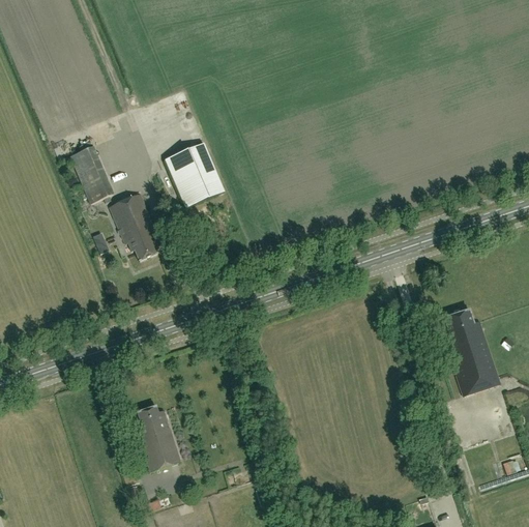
[(164,158),(184,207),(223,191),(202,142),(164,158)]
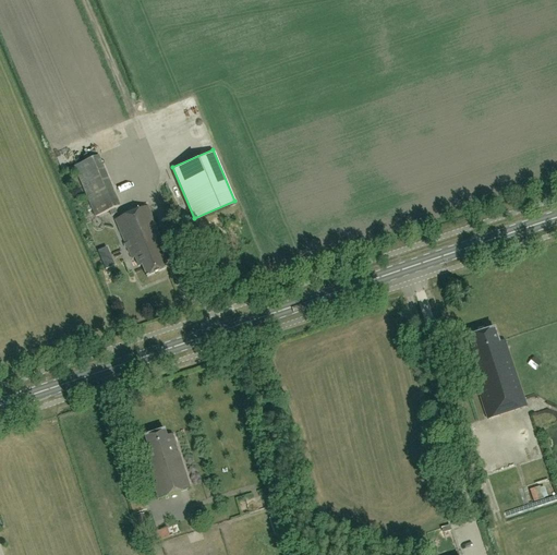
[(164,262),(170,260),(146,203),(114,217),(131,256),(134,255),(137,264),(141,263),(146,275),(166,266),(164,262)]
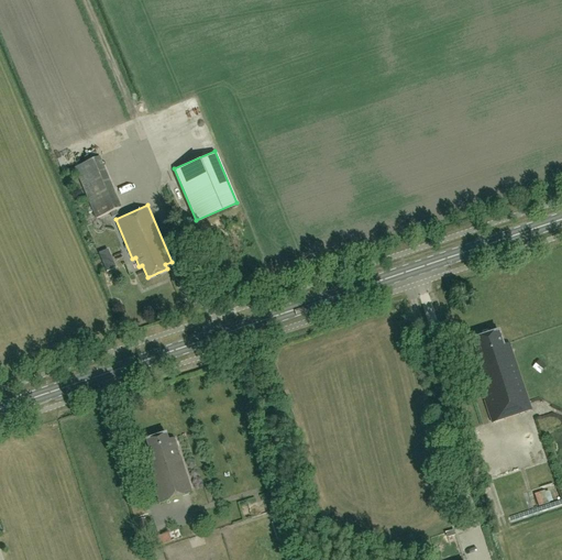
[(472,352),(473,353),(471,355),(472,360),(475,361),(476,364),(474,365),(484,397),(483,397),(491,419),(530,406),(508,340),(503,342),(497,328),(488,331),(487,331),(485,330),(485,329),(481,330),(482,331),(481,333),(471,337),(475,351),(472,352)]
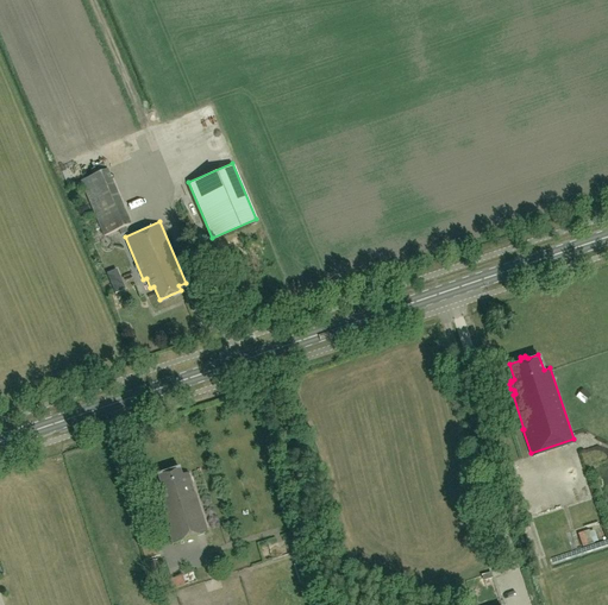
[(522,429),(516,432),(524,457),(531,454),(522,429)]
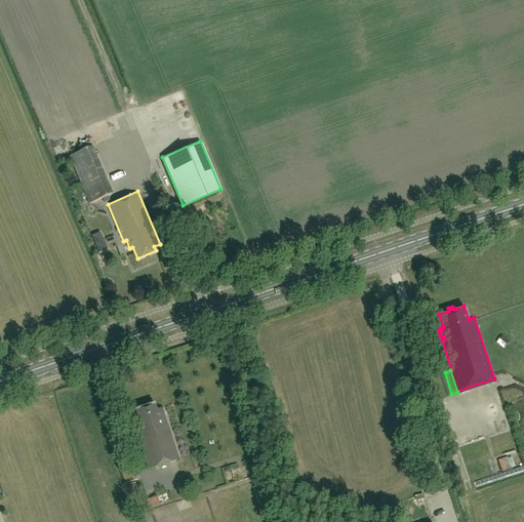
[(148,468),(178,457),(162,405),(156,407),(154,401),(145,404),(145,405),(135,407),(139,423),(136,424),(139,433),(136,434),(148,468)]
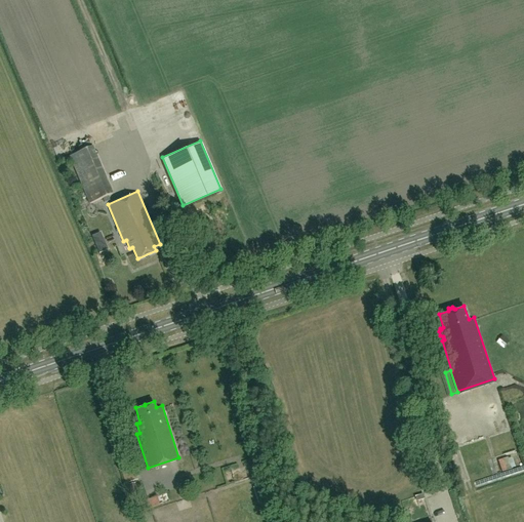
[(509,467),(507,456),(497,457),(499,469),(509,467)]
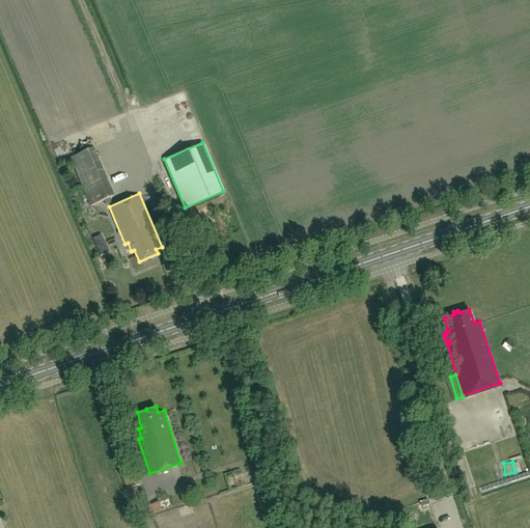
[(132,498),(140,496),(137,485),(129,488),(132,498)]
